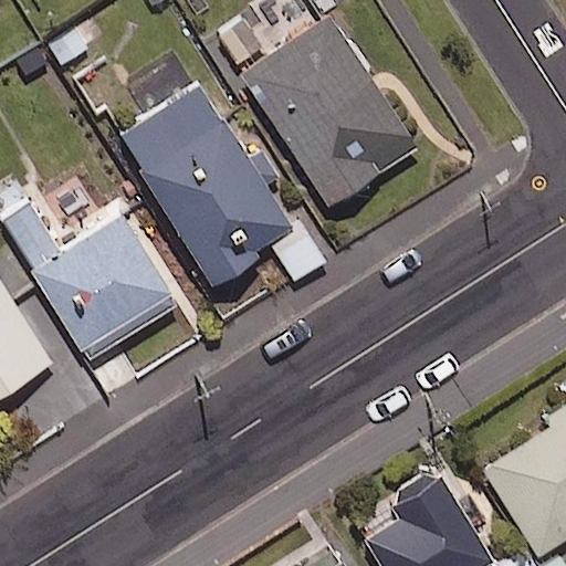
[(367,72),(374,66),(352,32),(345,37),(331,14),(240,72),(326,206),(416,148),(367,72)]
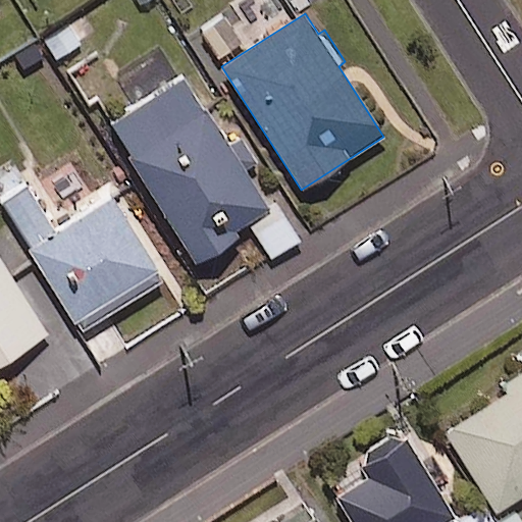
[(267,202),(247,170),(260,162),(241,133),(227,142),(183,73),(175,77),(156,48),(116,73),(136,103),(106,122),(129,157),(124,160),(193,265),(239,235),(236,230),(248,222),(272,259),(302,240),(273,197),(267,202)]
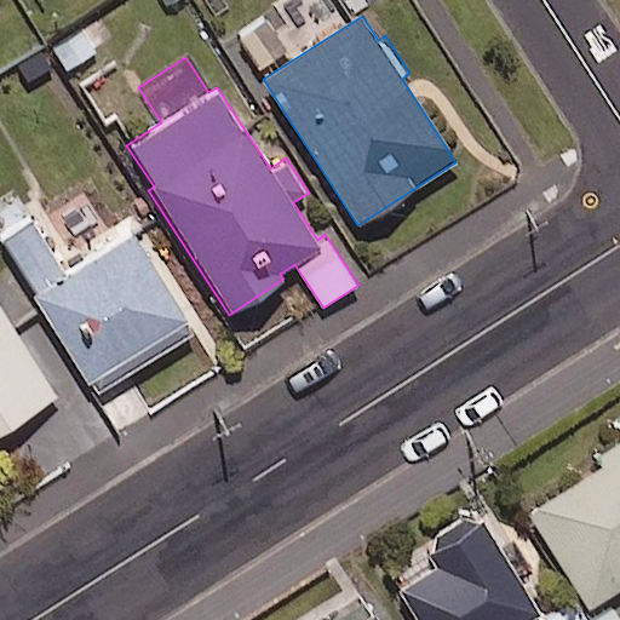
[(67,274),(29,218),(0,237),(0,246),(101,392),(194,328),(128,233),(67,274)]
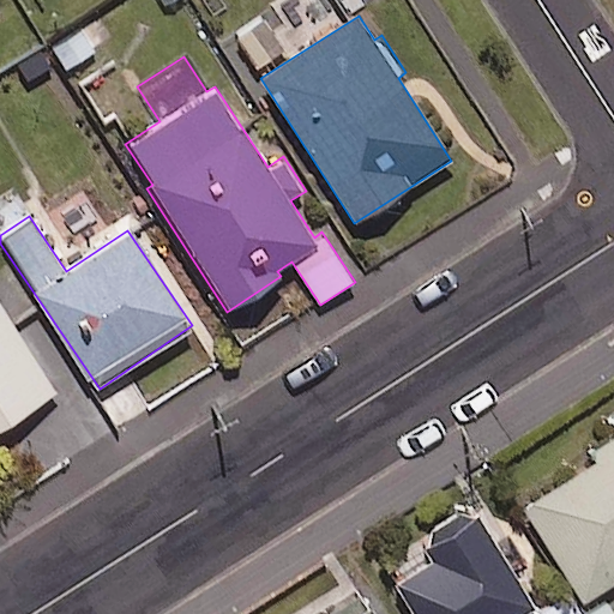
[(0,299),(0,426),(58,391),(0,299)]
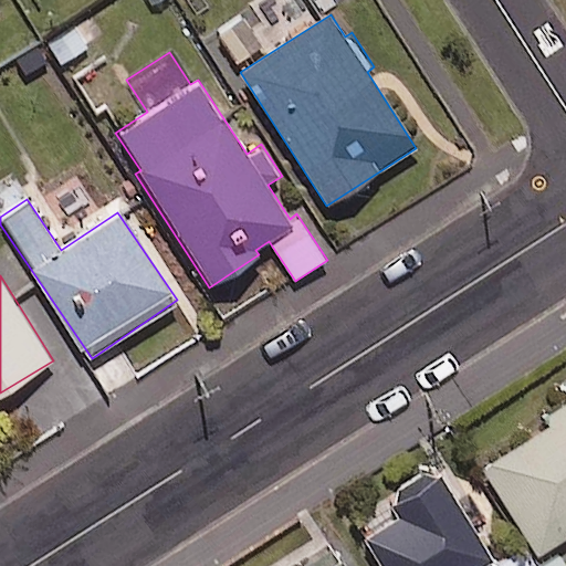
[(118,344),(90,364),(112,397),(140,377),(118,344)]
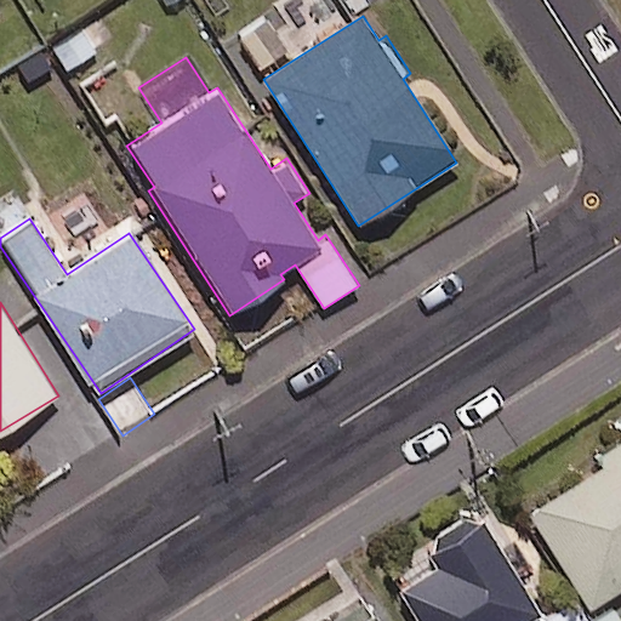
[(620,445),(598,460),(603,467),(530,514),(590,608),(620,587),(620,445)]
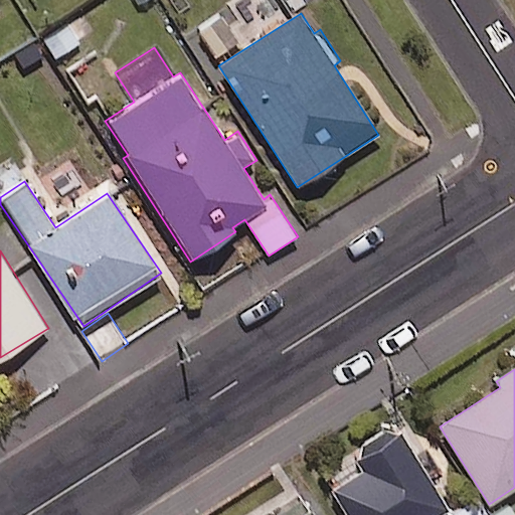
[(435,514),(447,508),(394,423),(346,453),(357,470),(329,488),(345,514),(435,514)]
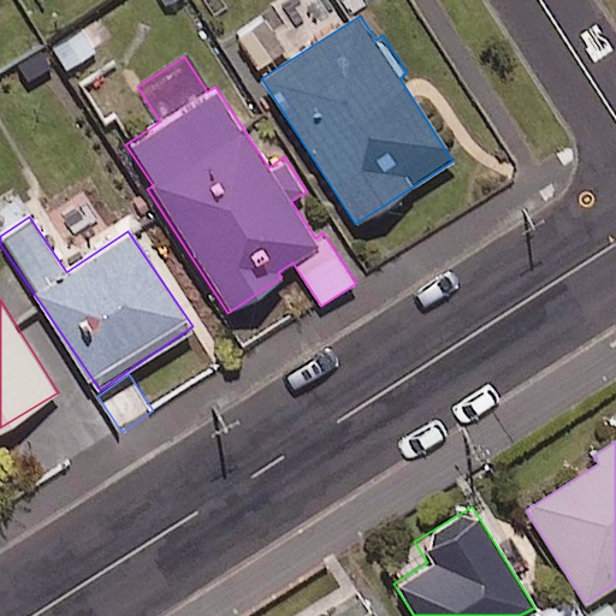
[(584,615),(570,596),(542,615),(584,615)]
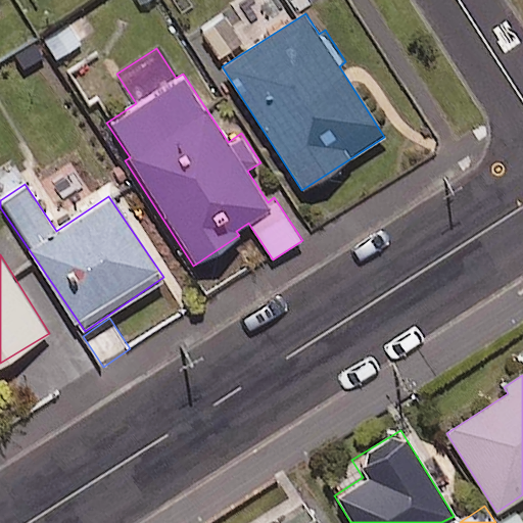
All buildings are outlined.
